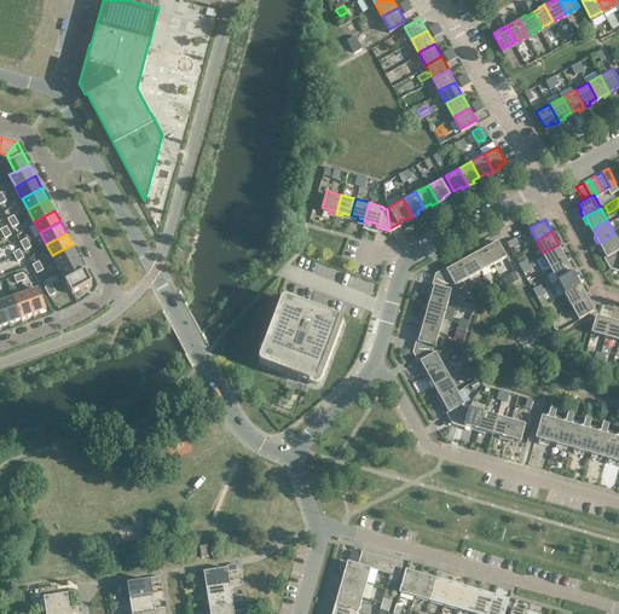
[(618,239),(614,233),(597,243),(600,249),(602,248),(606,254),(603,255),(609,266),(618,254),(618,239)]
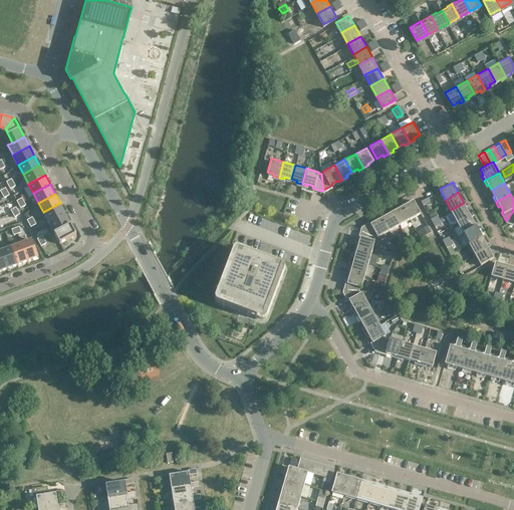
[(421,211),(413,198),(403,204),(410,217),(421,211)]
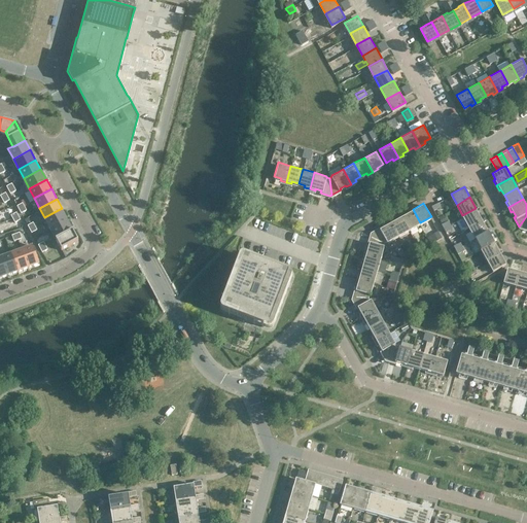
[(62,208),(44,217),(50,228),(67,218),(62,208)]
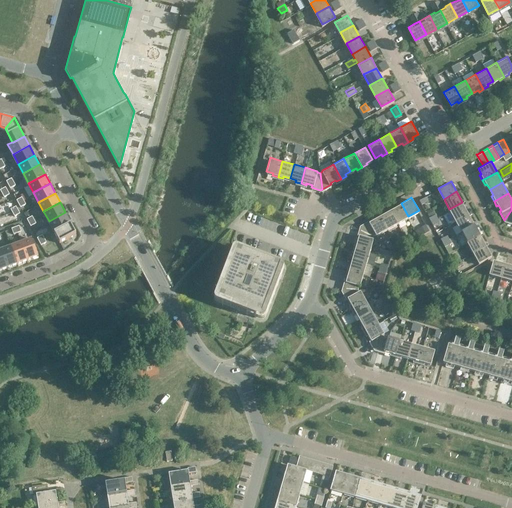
[(468,212),(462,202),(449,209),(455,219),(468,212)]
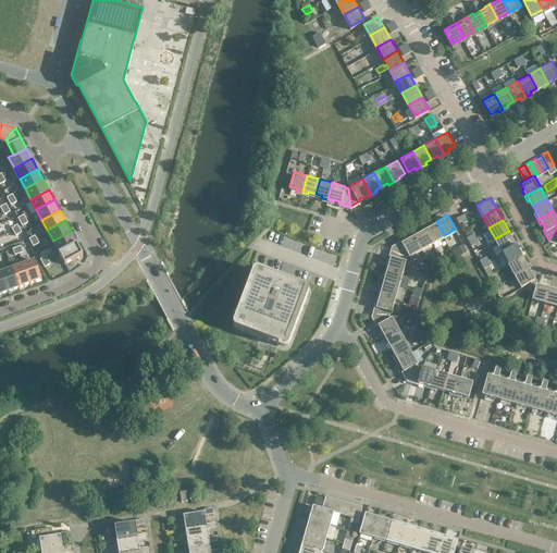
[(444,235),(436,221),(424,228),(432,242),(444,235)]
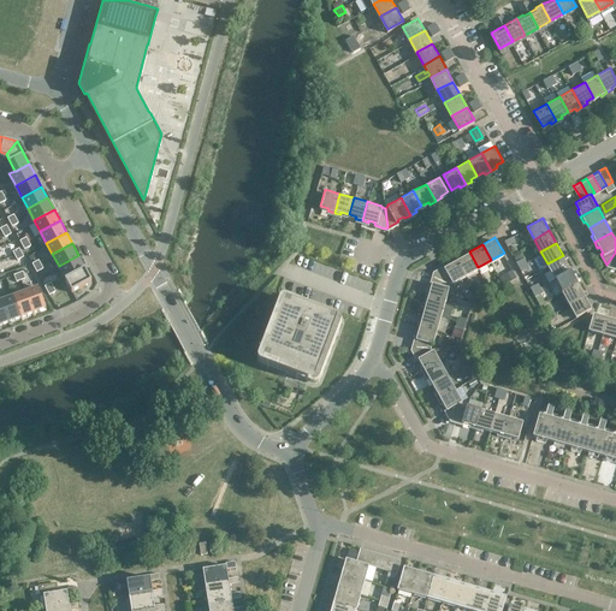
[(520,248),(513,251),(516,259),(523,255),(520,248)]
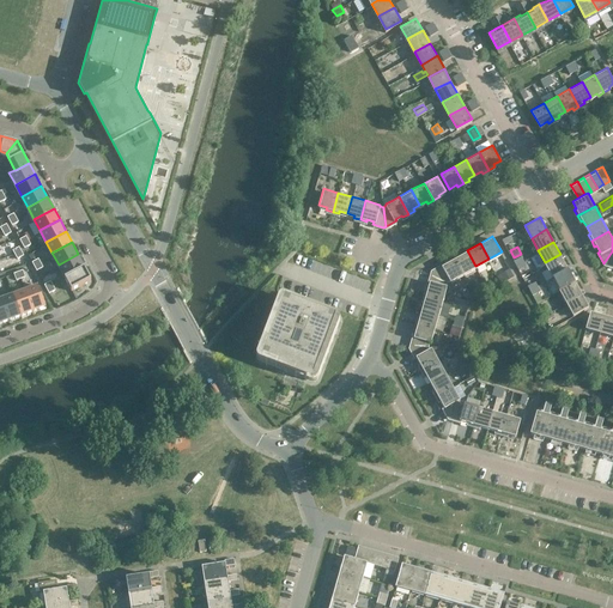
[(475,266),(467,250),(455,257),(463,272),(475,266)]
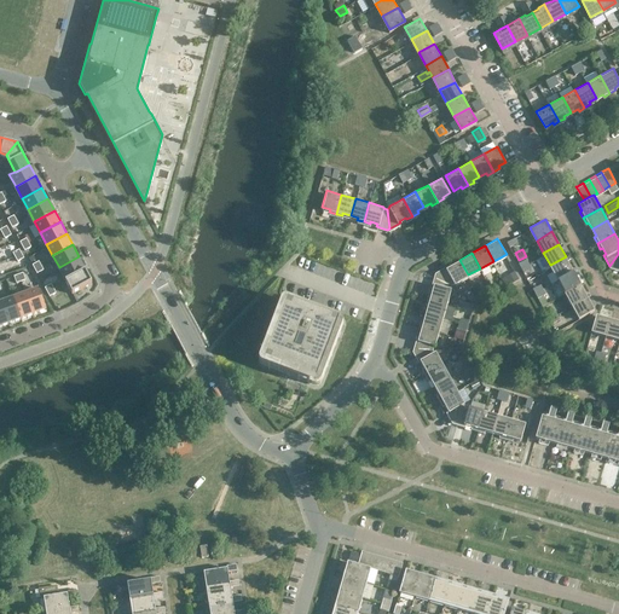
[(79,256),(59,267),(65,278),(85,267),(79,256)]
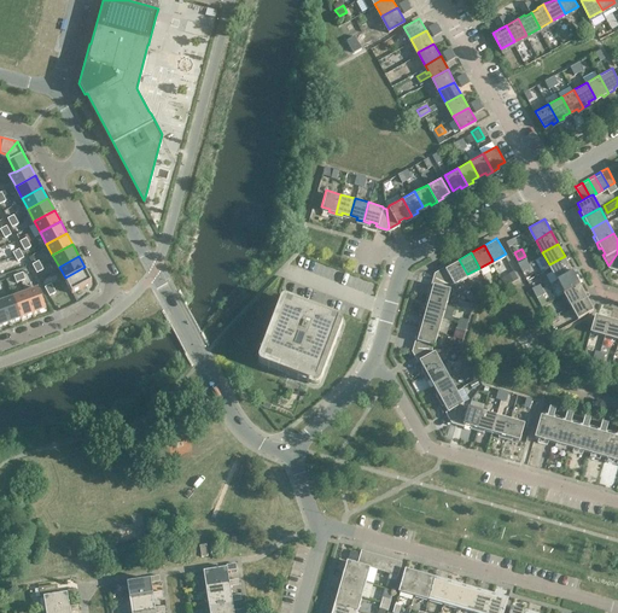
[(572,269),(565,256),(549,264),(557,278),(572,269)]
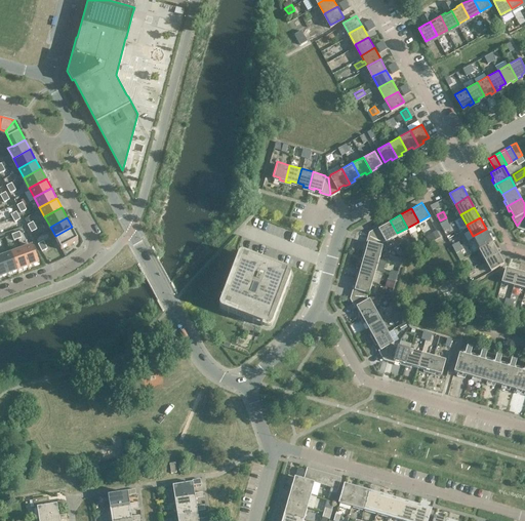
[(397,233),(390,221),(379,226),(378,224),(369,230),(382,240),(386,239),(386,240),(397,233)]
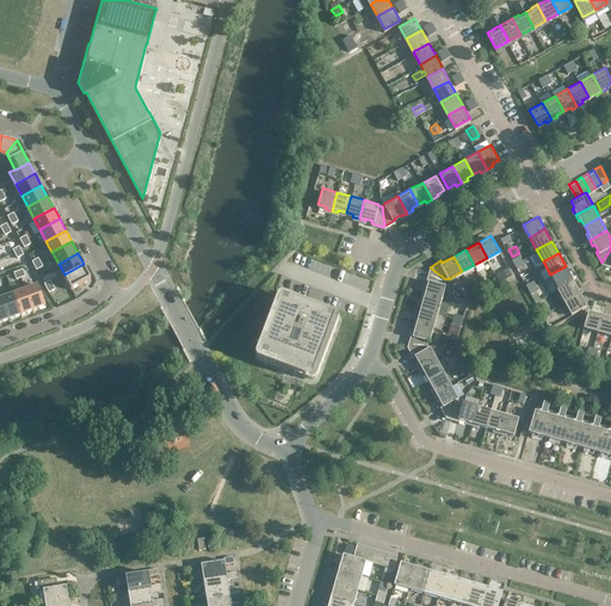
[(84,264),(65,274),(71,286),(91,276),(84,264)]
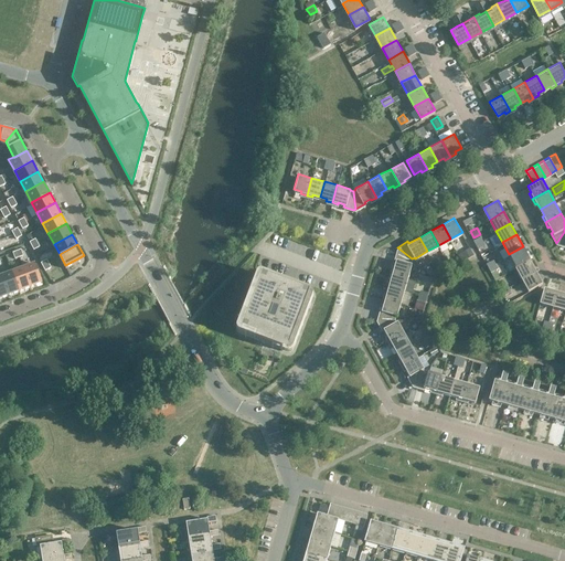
[(530,257),(523,246),(509,254),(515,266),(530,257)]
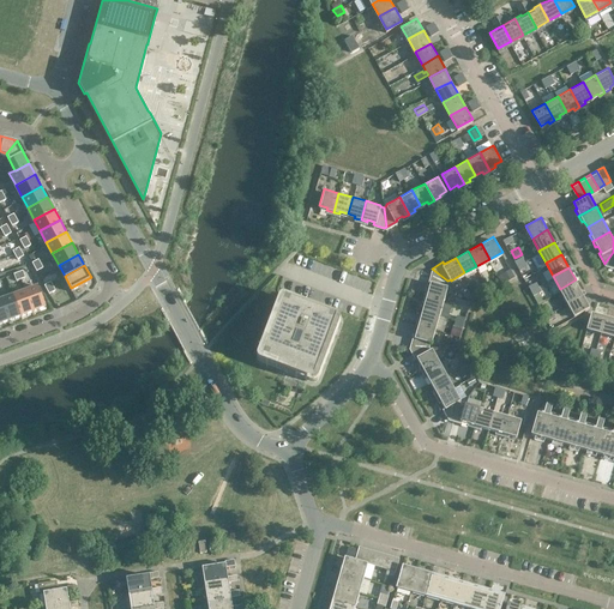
[(447,281),(432,269),(428,281),(431,281),(428,288),(426,287),(423,294),(444,299),(447,284),(446,284),(447,281)]
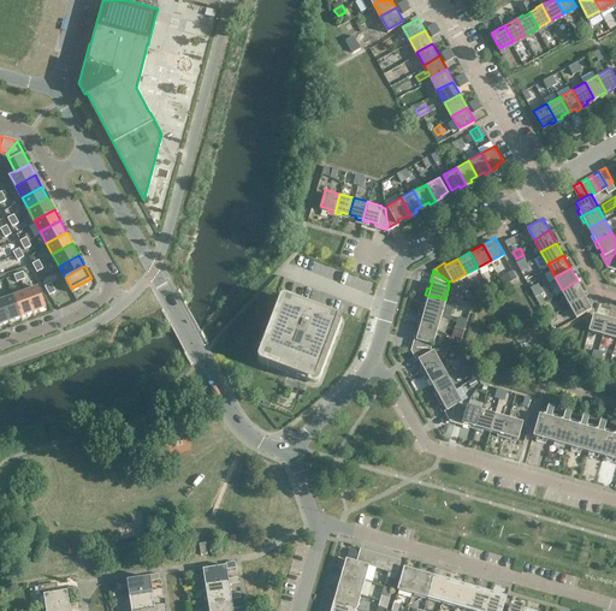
[(584,294),(578,280),(562,290),(556,292),(563,304),(569,302),(584,294)]
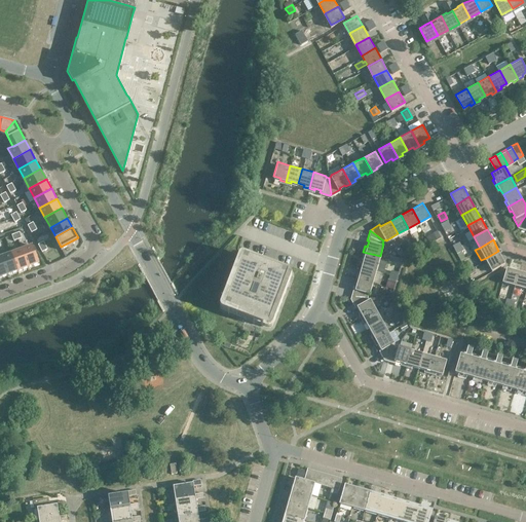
[(21,246),(28,264),(39,260),(32,241),(21,246)]
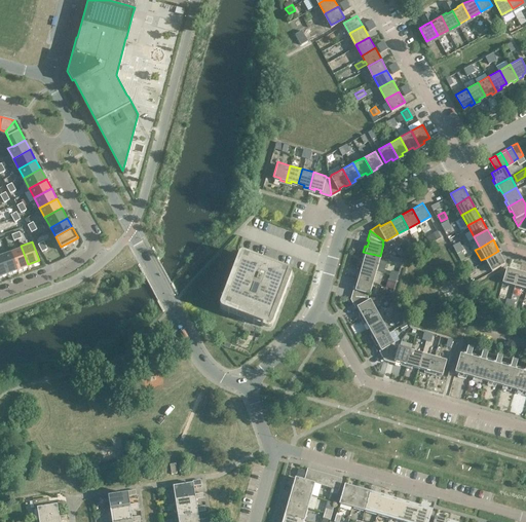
[(28,264),(21,246),(10,250),(17,268),(28,264)]
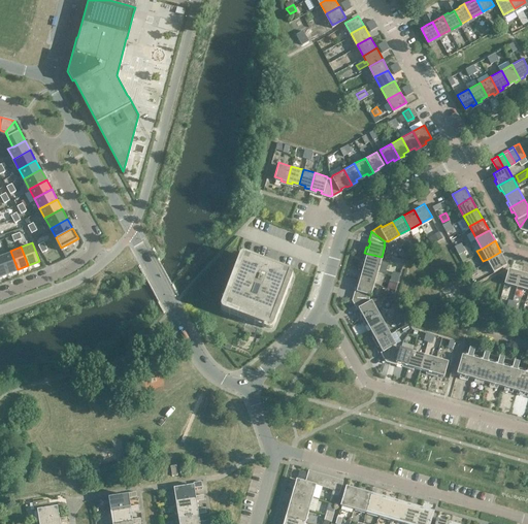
[(0,255),(7,273),(18,269),(10,251),(0,255)]
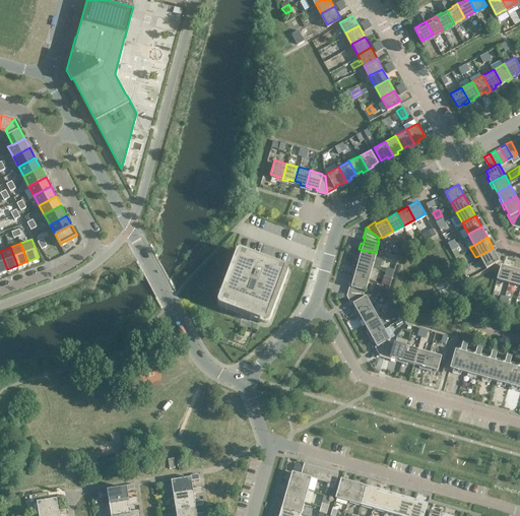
[(499,259),(493,248),(480,255),(486,266),(499,259)]
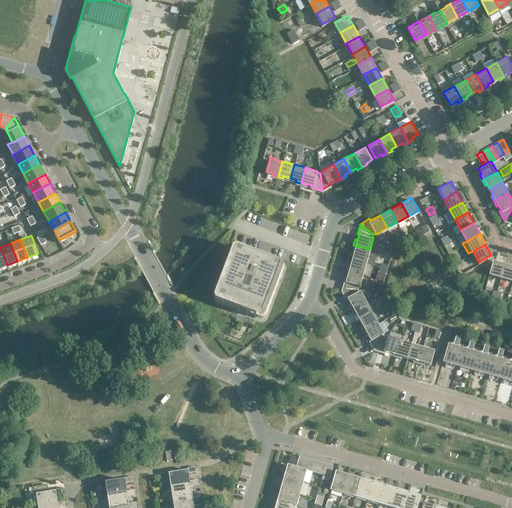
[(236,246),(218,295),(217,295),(218,296),(260,312),(261,312),(262,312),(280,263),(280,262),(238,245),(237,245),(236,246)]
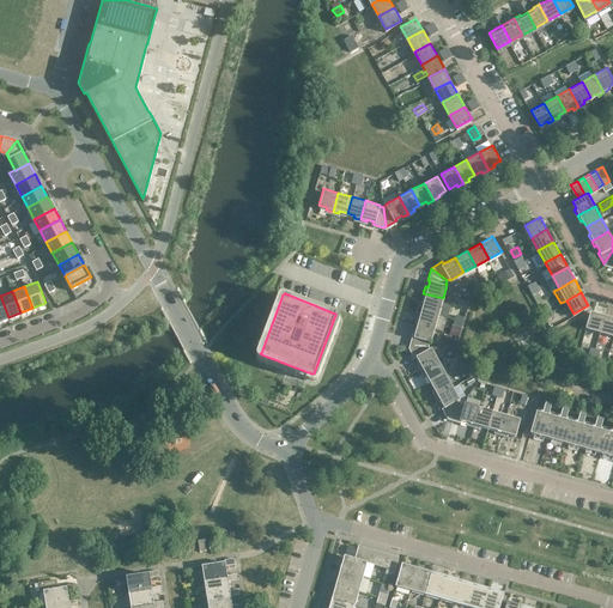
[(443,298),(423,293),(422,299),(424,299),(422,308),(438,312),(443,298)]
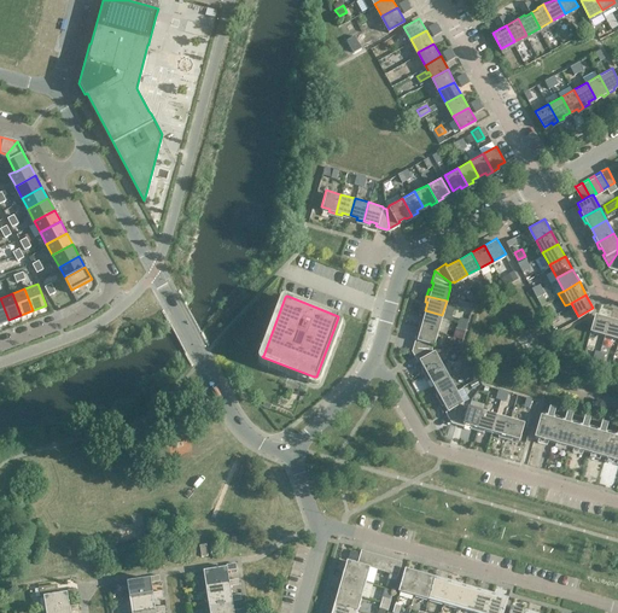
[(459,297),(456,304),(471,308),(472,301),(459,297)]
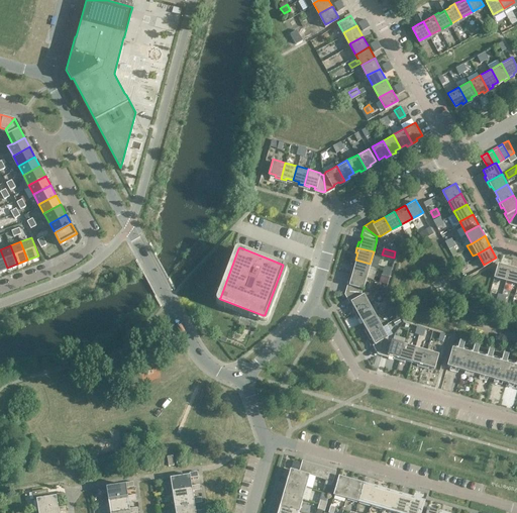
[(370,264),(355,260),(353,266),(351,265),(350,271),(367,275),(370,264)]
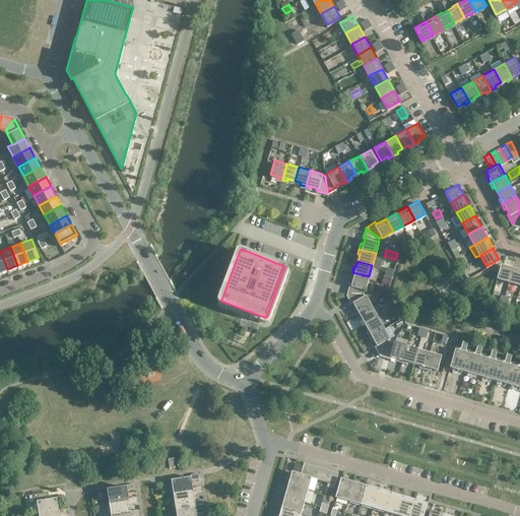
[(513,266),(501,262),(497,277),(509,280),(513,266)]
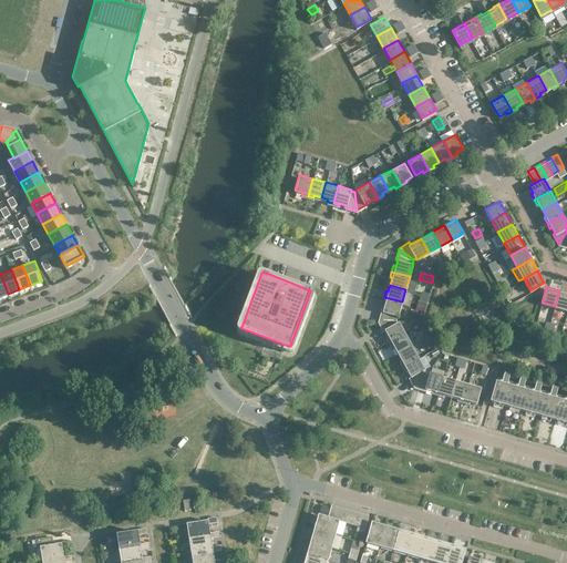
[(566,292),(559,290),(555,306),(566,309),(566,292)]
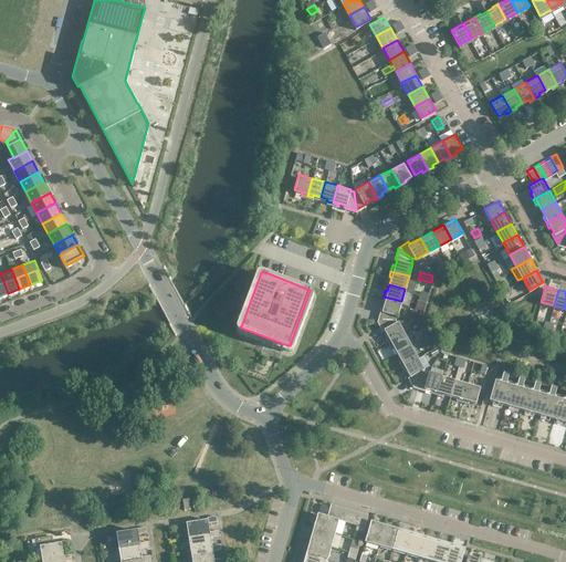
[(401,301),(384,297),(381,302),(384,303),(383,309),(380,309),(377,320),(395,318),(396,314),(398,314),(401,301)]
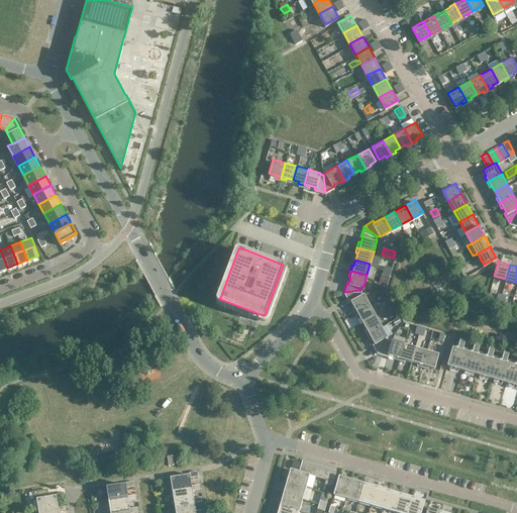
[(363,292),(360,290),(344,292),(349,301),(351,300),(354,305),(352,306),(355,311),(370,303),(364,292),(363,292)]
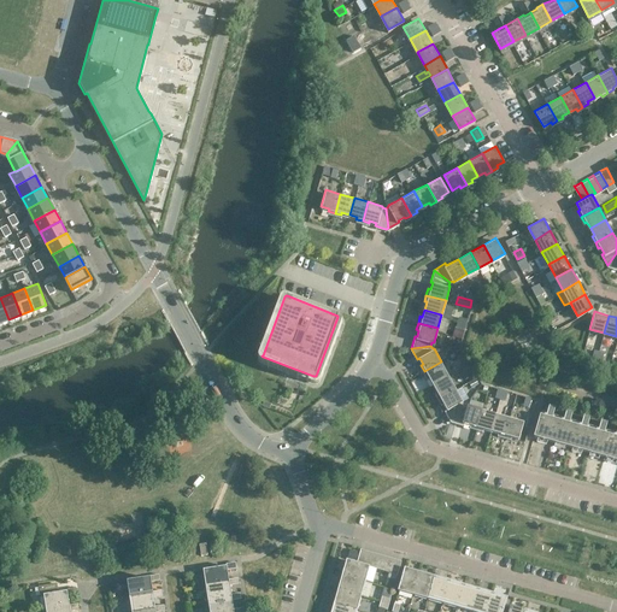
[(448,374),(441,362),(424,371),(427,377),(429,376),(433,382),(448,374)]
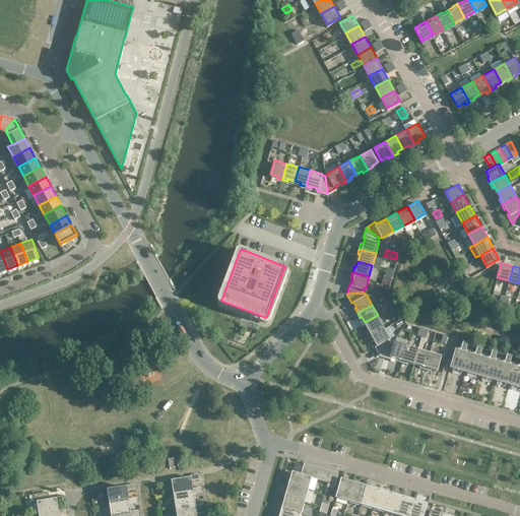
[(384,326),(378,315),(365,322),(368,328),(366,329),(369,334),(384,326)]
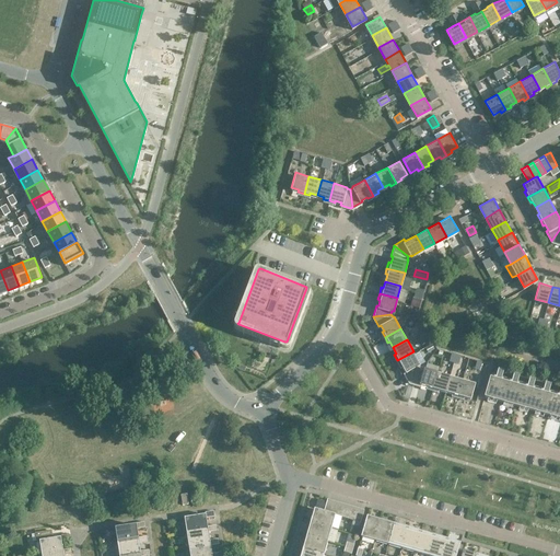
[(420,363),(413,351),(397,360),(400,366),(403,365),(406,370),(404,371),(409,381),(420,367),(419,363),(420,363)]
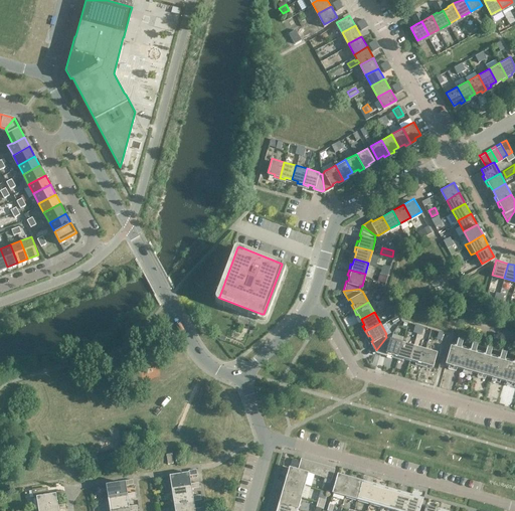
[(458,336),(457,342),(452,341),(446,362),(514,381),(514,356),(514,359),(505,356),(506,350),(502,349),(500,355),(490,352),(492,346),(487,344),(485,350),(476,348),(478,342),(473,340),(471,346),(462,343),(463,338),(458,336)]
